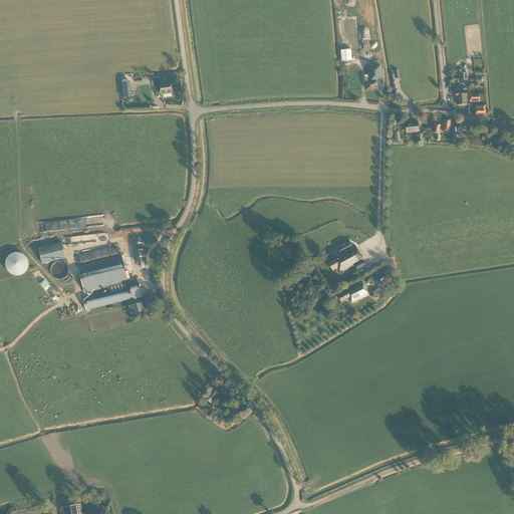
[(355,22),(339,24),(342,54),(358,52),(355,22)]
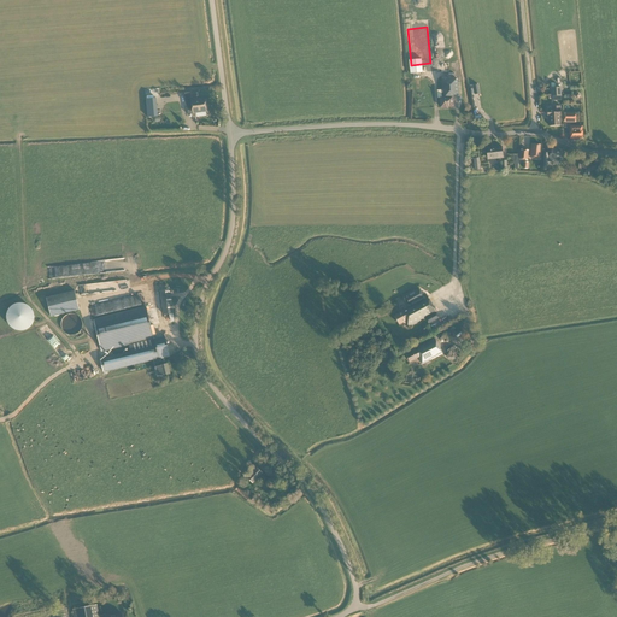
[(463,97),(460,78),(441,81),(442,93),(441,93),(442,98),(440,98),(441,107),(453,107),(453,98),(463,97)]
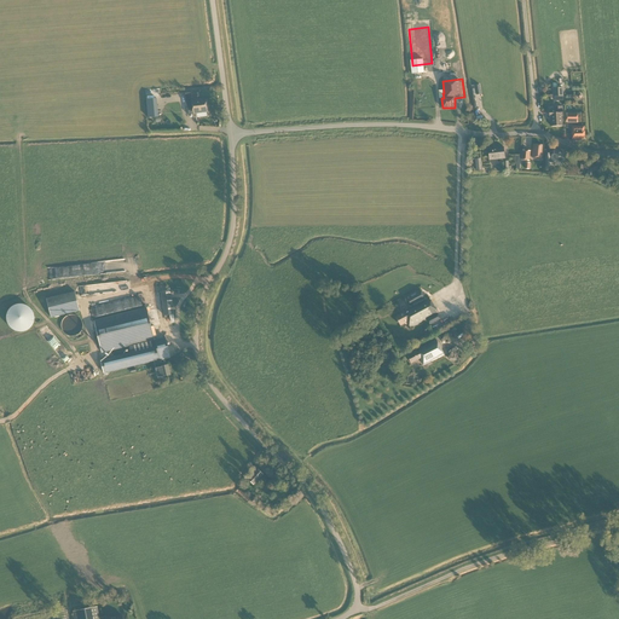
[(191,93),(185,93),(187,110),(192,110),(194,114),(207,113),(206,99),(191,102),(191,93)]
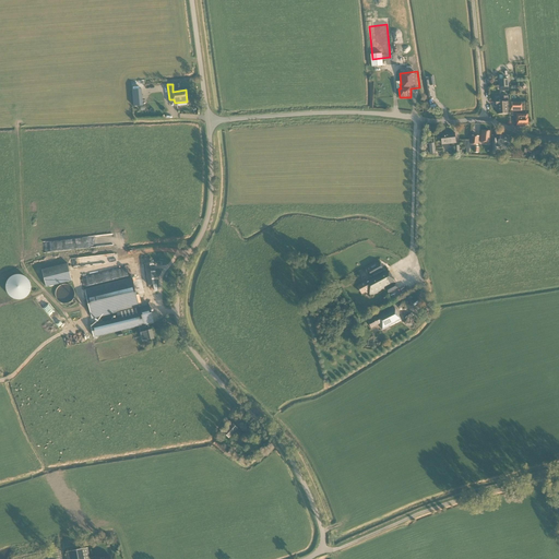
[(143,106),(142,90),(132,91),(133,107),(143,106)]
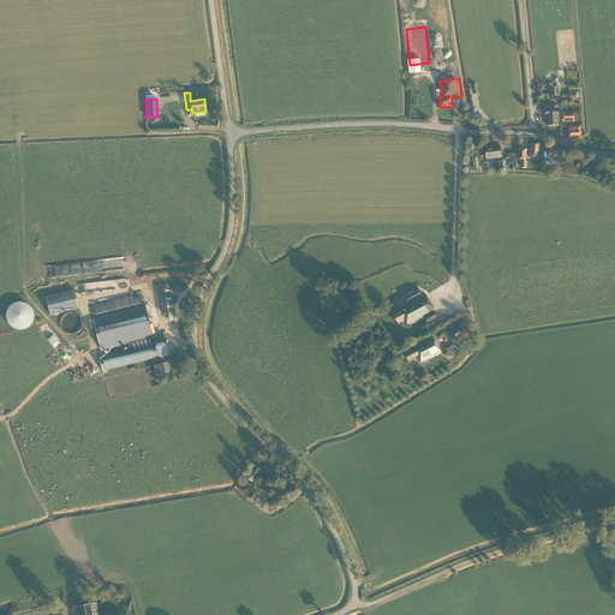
[(547,117),(548,126),(559,125),(557,106),(550,106),(551,109),(545,109),(545,117),(547,117)]
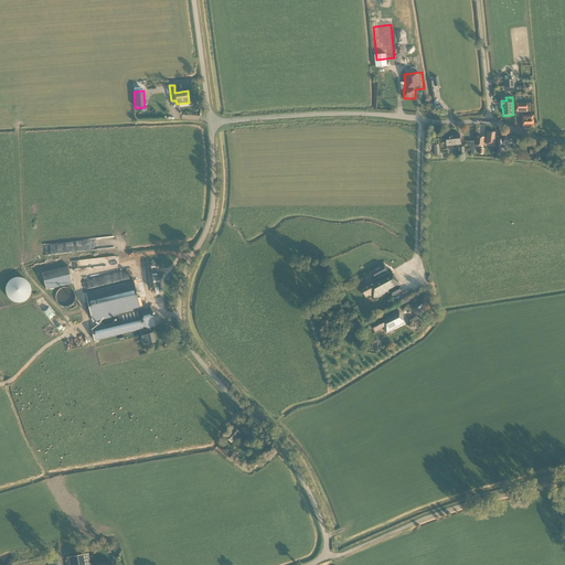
[(522,119),(522,127),(533,127),(533,119),(533,116),(522,116),(522,119)]
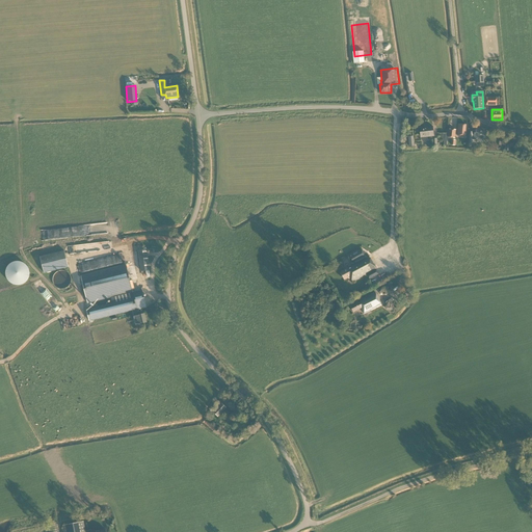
[(457,135),(464,136),(466,125),(458,124),(457,135)]
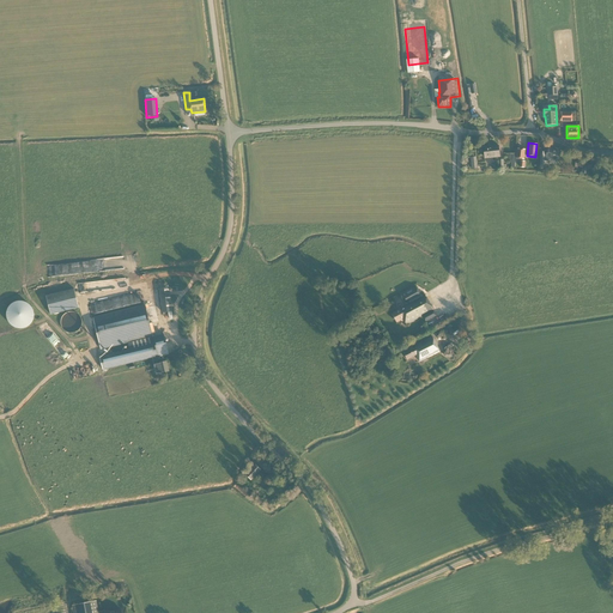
[(499,157),(498,146),(484,147),(485,159),(499,157)]
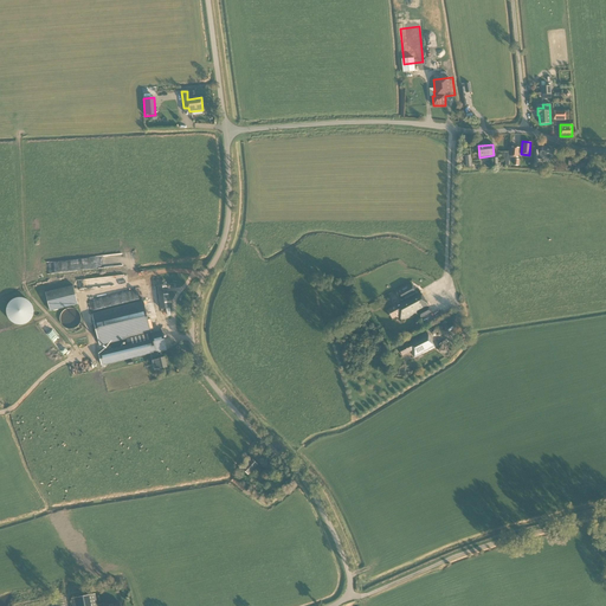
[(537,165),(537,159),(542,160),(543,156),(550,160),(554,152),(543,147),(542,149),(539,149),(534,149),(533,165),(537,165)]
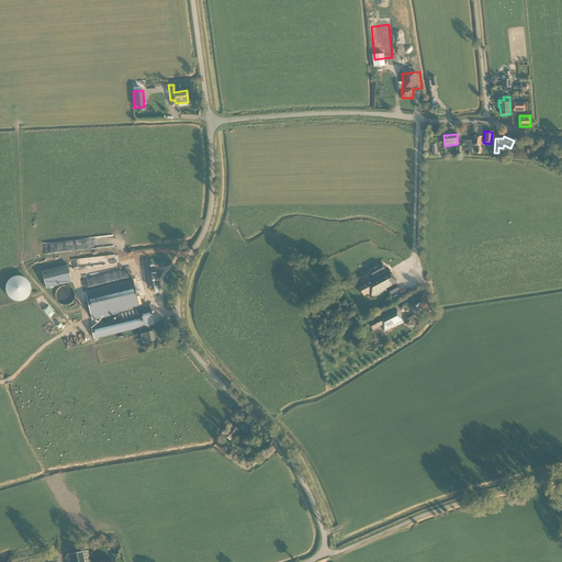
[(155,263),(146,265),(149,287),(158,285),(155,263)]
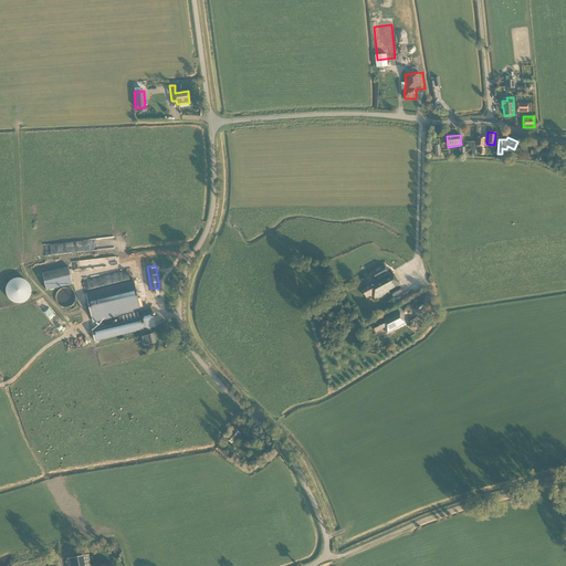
[(389,273),(385,265),(370,273),(376,282),(362,290),(366,299),(370,295),(371,297),(373,296),(375,300),(389,292),(392,297),(404,292),(391,271),(389,273)]
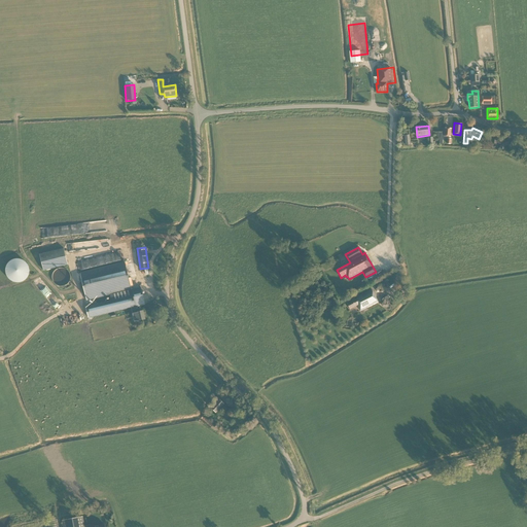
[(40,254),(44,271),(68,265),(64,248),(40,254)]
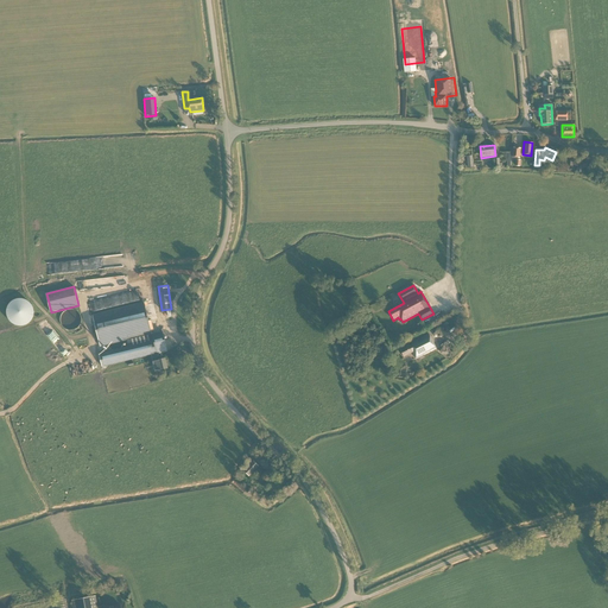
[(7,323),(32,322),(31,299),(6,301),(7,323)]
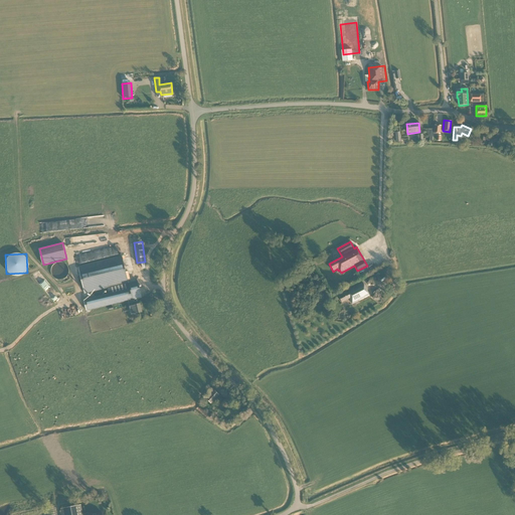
[(122,256),(78,268),(84,293),(108,287),(109,294),(83,300),(87,311),(128,301),(131,311),(135,310),(136,314),(142,312),(140,304),(138,305),(136,299),(142,297),(138,281),(129,283),(128,279),(126,272),(122,256)]
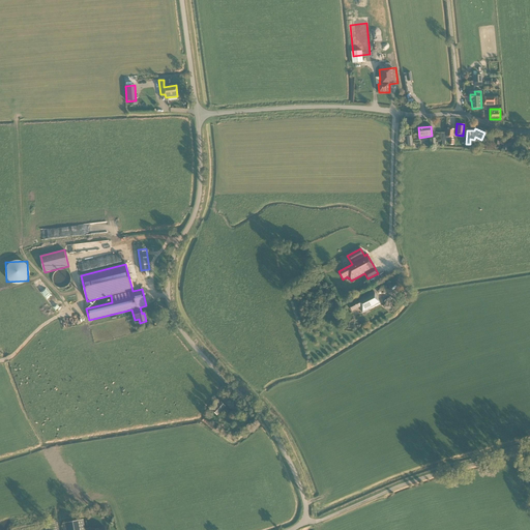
[(380,304),(374,291),(348,304),(352,311),(359,306),(362,313),(380,304)]
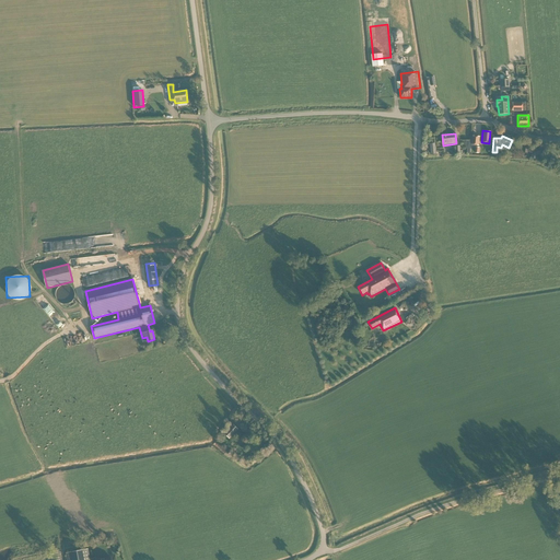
[(233,424),(224,434),(230,439),(238,429),(233,424)]
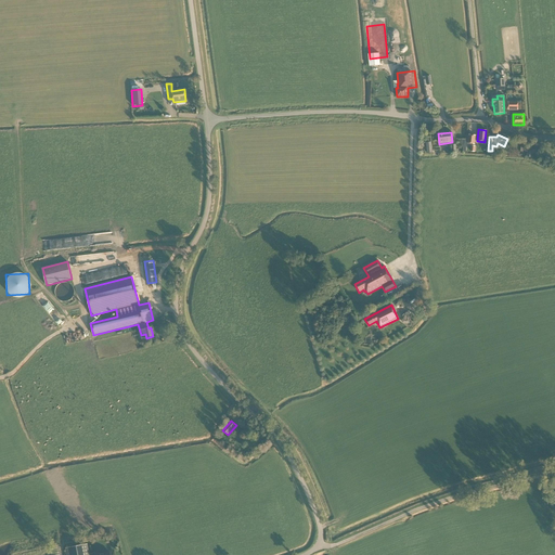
[(95,553),(89,554),(87,544),(66,549),(67,554),(111,554),(110,552),(97,554),(95,553)]
